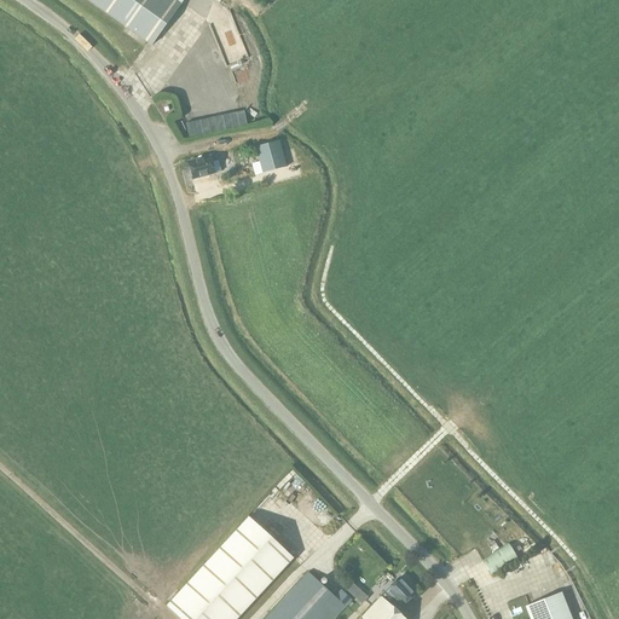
[(87,0),(151,46),(180,5),(172,0),(87,0)]
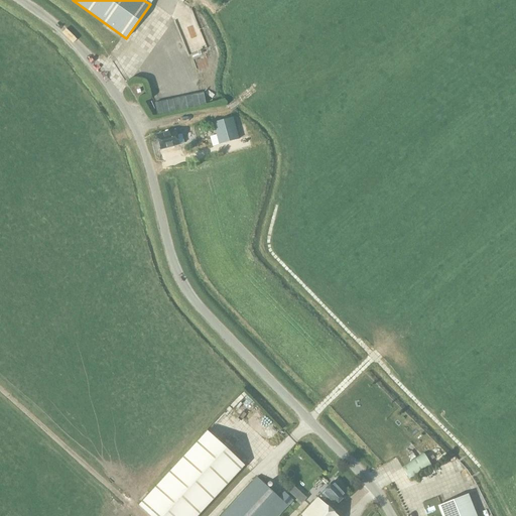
[(245,125),(235,127),(232,117),(213,123),(219,144),(238,139),(248,137),(245,125)]
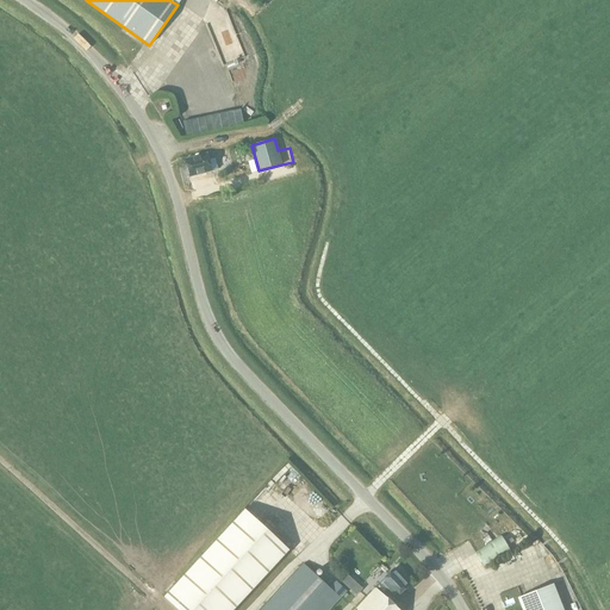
[(209,160),(206,154),(185,160),(190,178),(211,172),(211,170),(218,169),(215,159),(209,160)]
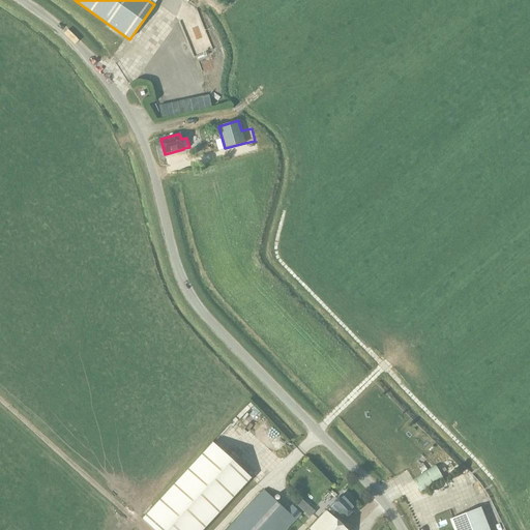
[(142,519),(153,529),(202,529),(251,478),(212,443),(142,519)]
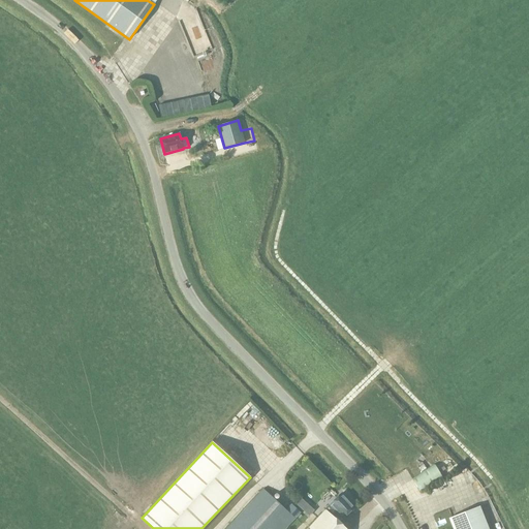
[(432,465),(411,478),(419,492),(442,477),(434,464),(432,465)]
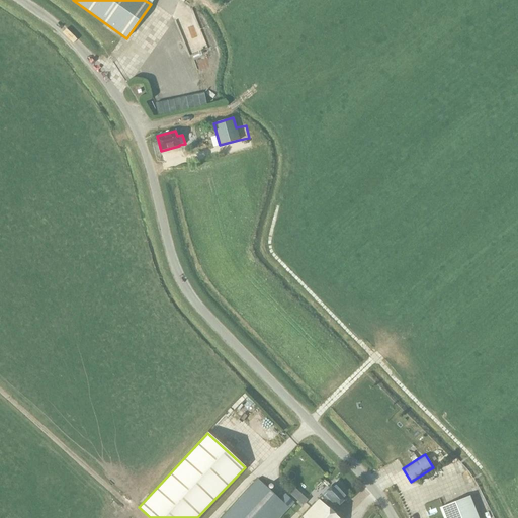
[(221,517),(278,517),(293,502),(285,494),(279,500),(257,479),(221,517)]
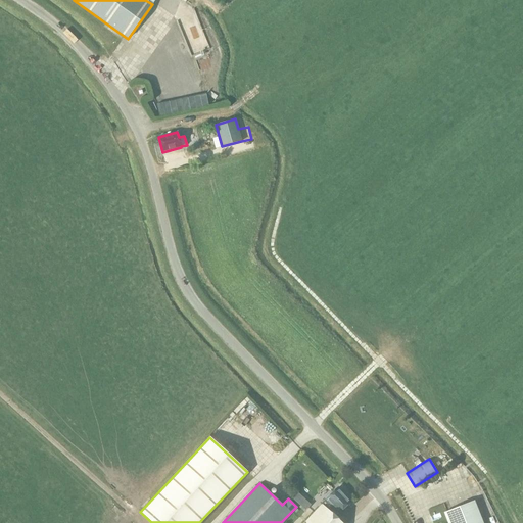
[(303,522),(341,522),(329,512),(334,508),(339,513),(350,502),(337,488),(324,501),(325,501),(303,522)]
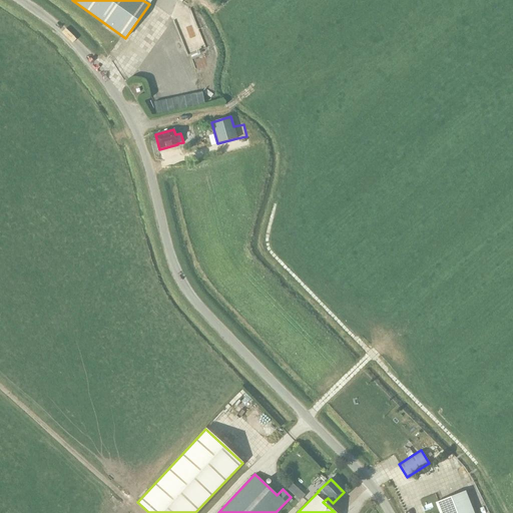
[(436,503),(439,512),(473,512),(465,491),(436,503)]
